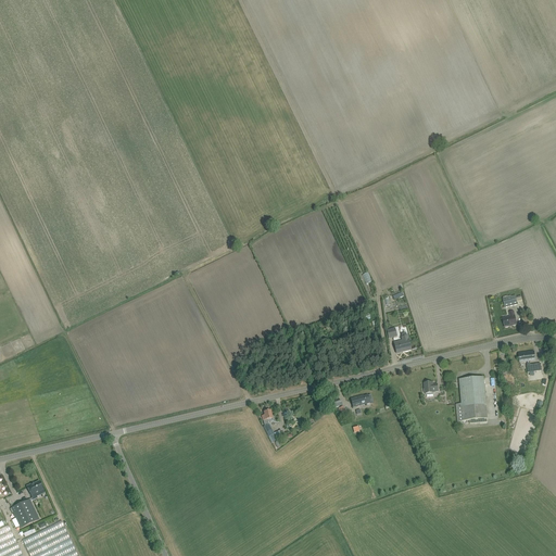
[(368,288),(375,286),(370,274),(364,276),(368,288)]
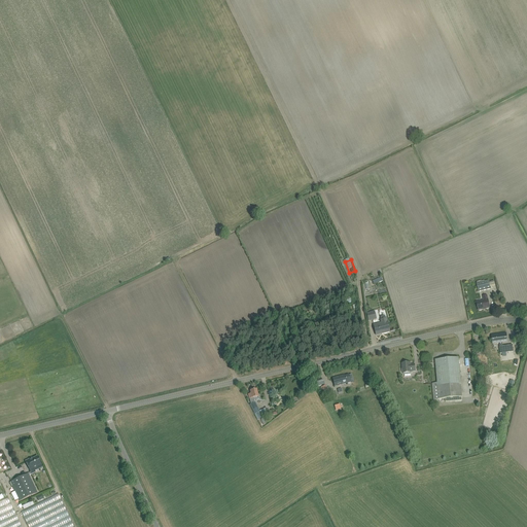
[(490,288),(491,287),(491,288),(495,287),(495,284),(494,281),(489,282),(489,280),(488,280),(484,281),(484,280),(477,282),(477,283),(479,291),(490,288)]
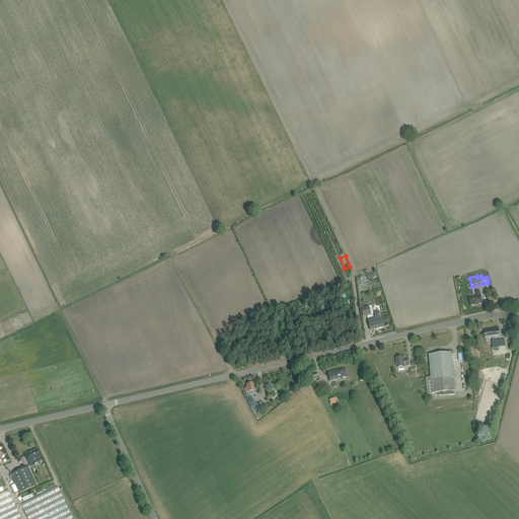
[(483,303),(482,298),(479,291),(475,292),(476,296),(469,298),(471,306),(483,303)]
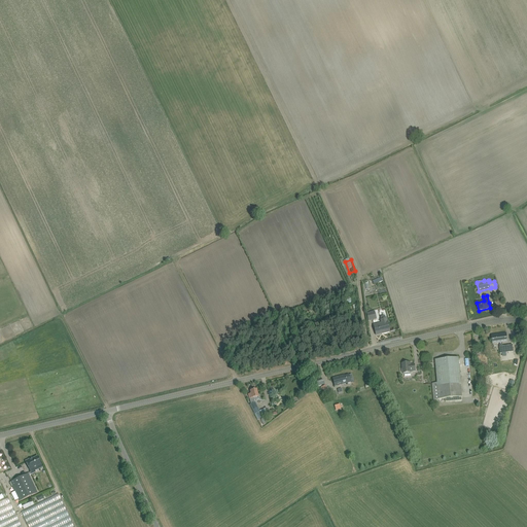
[(377,319),(374,311),(366,313),(369,321),(377,319)]
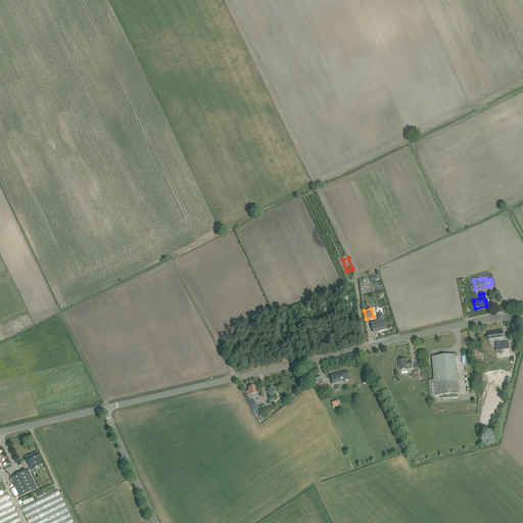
[(377,317),(378,321),(371,323),(373,333),(386,329),(383,316),(382,316),(382,314),(381,314),(378,314),(378,315),(377,315),(378,317),(377,317)]
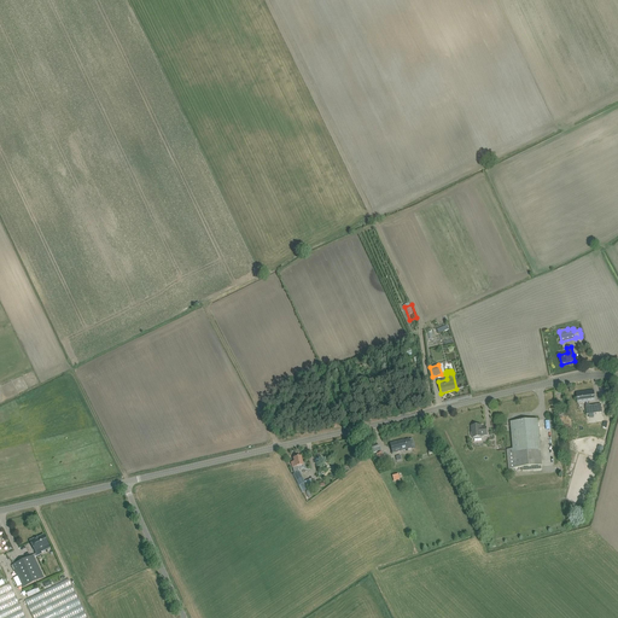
[(595,402),(594,397),(594,391),(577,394),(577,400),(578,403),(586,402),(588,415),(602,413),(601,404),(589,407),(589,402),(595,402)]
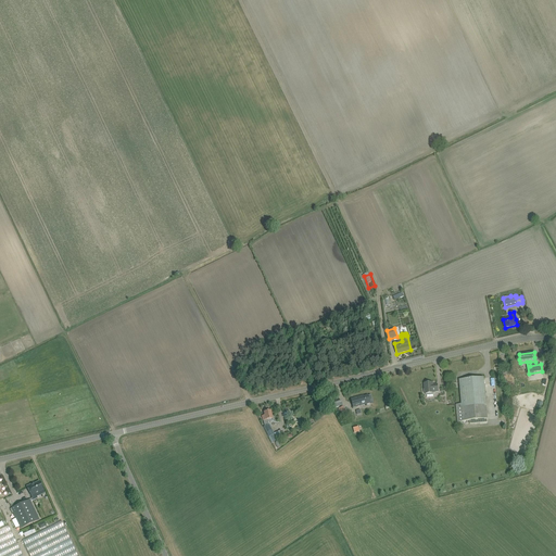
[(459,380),(459,386),(462,404),(456,405),(457,422),(466,421),(466,425),(488,422),(488,419),(484,383),(484,378),(459,380)]
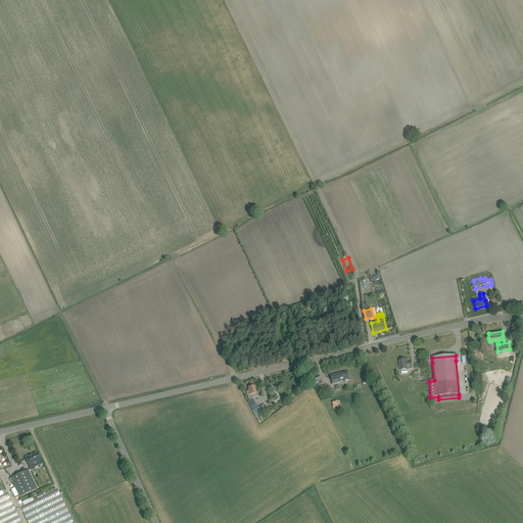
[(408,360),(406,360),(399,361),(399,366),(399,367),(398,367),(399,370),(400,371),(409,370),(408,369),(413,369),(412,362),(408,362),(408,360)]
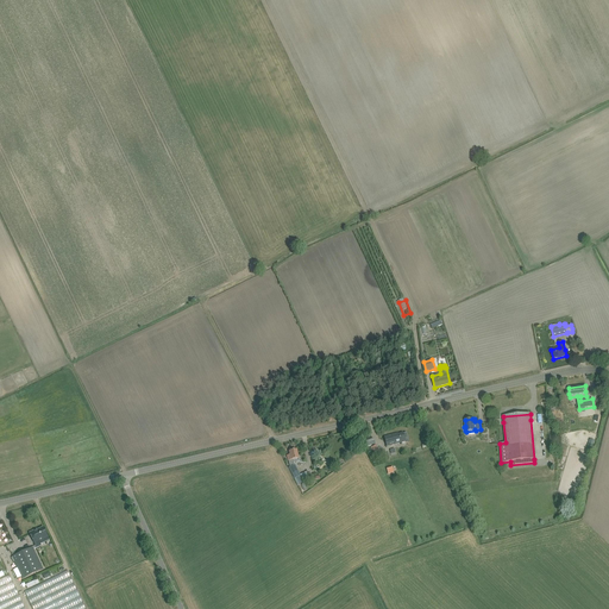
[(408,441),(406,433),(395,435),(394,435),(384,438),(385,444),(387,446),(393,445),(408,441)]
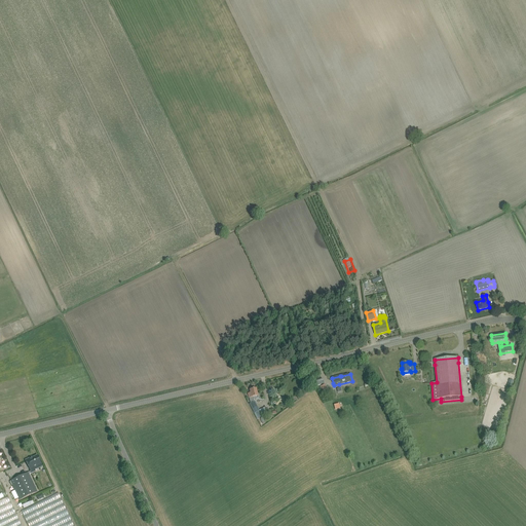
[(251,393),(248,393),(249,398),(251,404),(250,405),(257,418),(262,416),(258,408),(255,402),(254,402),(254,400),(255,400),(255,398),(258,397),(256,388),(250,390),(251,393)]
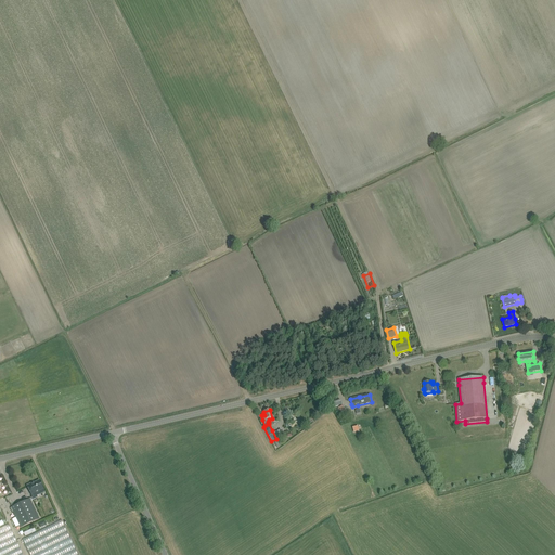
[(497,415),(497,418),(495,418),(495,421),(489,421),(489,425),(498,425),(499,415),(497,415)]
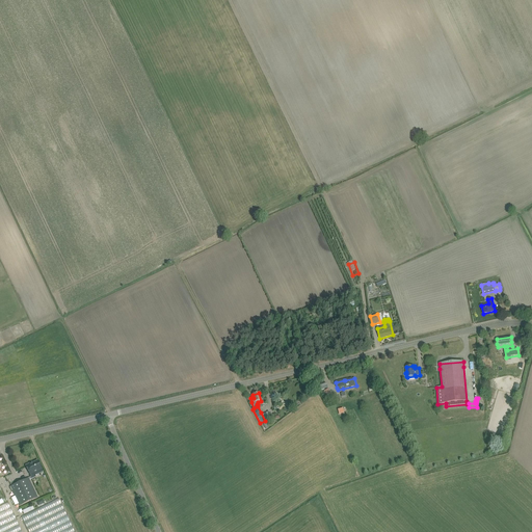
[(28,478),(10,486),(20,506),(37,498),(29,480),(35,477),(35,476),(43,472),(42,470),(37,461),(30,464),(29,463),(25,466),(30,477),(28,478)]
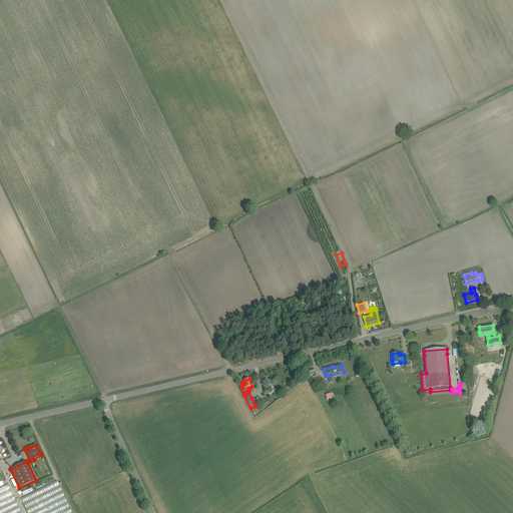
[(72,512),(60,482),(23,498),(29,512),(72,512)]
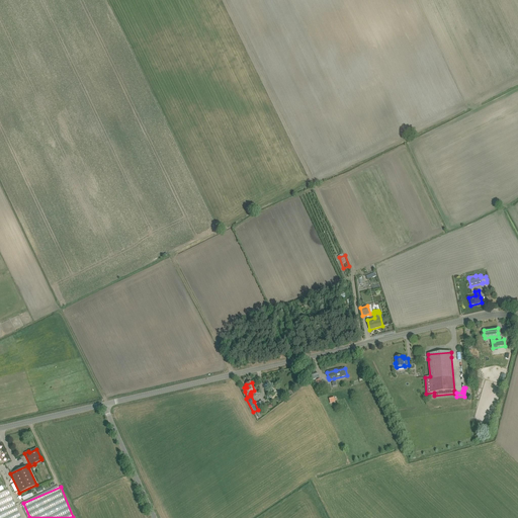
[(23,499),(25,503),(35,498),(34,494),(23,499)]
